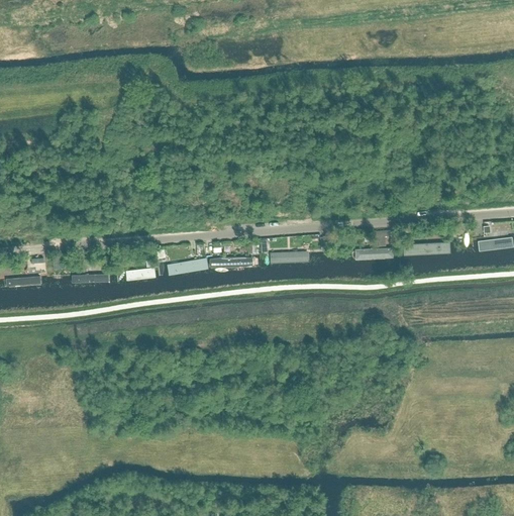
[(512,237),(477,240),(478,250),(512,246),(512,237)]
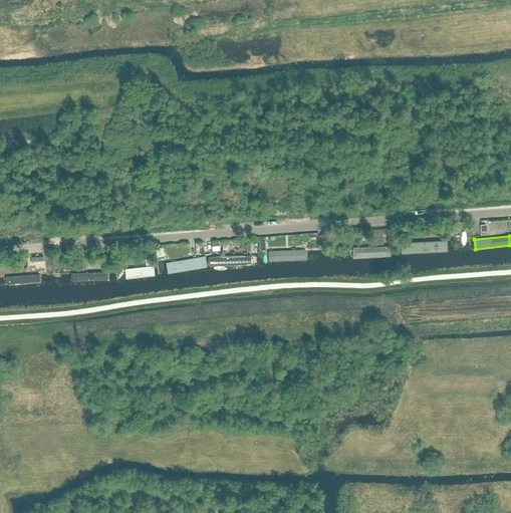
[(444,253),(444,245),(414,246),(415,255),(444,253)]
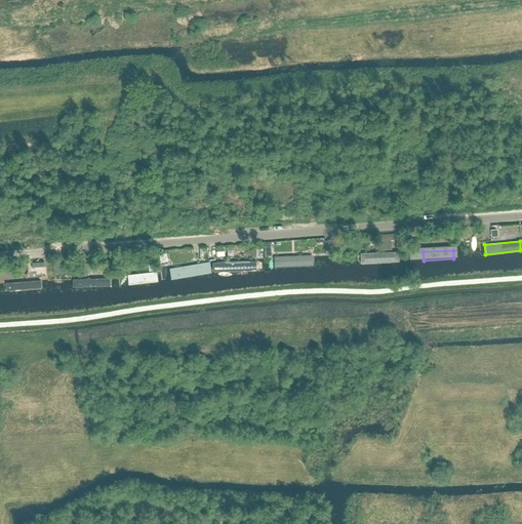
[(400,264),(400,251),(361,253),(361,265),(400,264)]
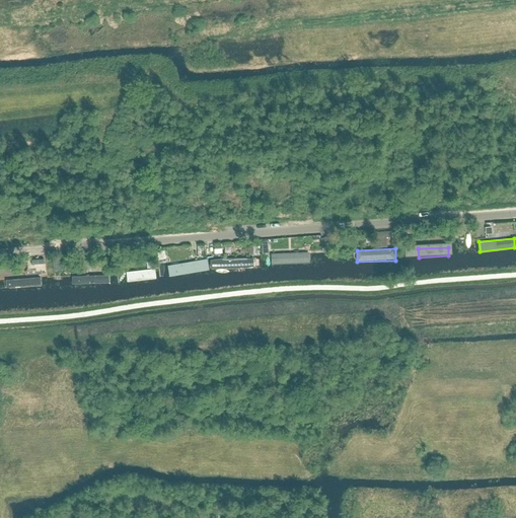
[(309,252),(273,254),(274,264),(309,262),(309,252)]
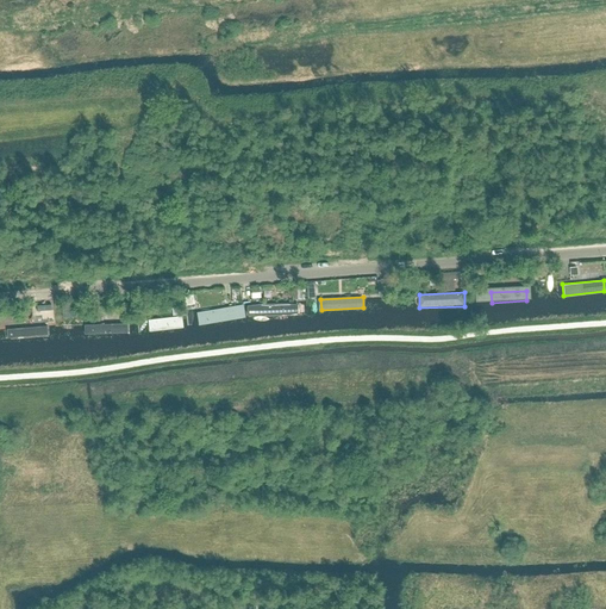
[(244,305),(244,318),(304,315),(304,303),(244,305)]
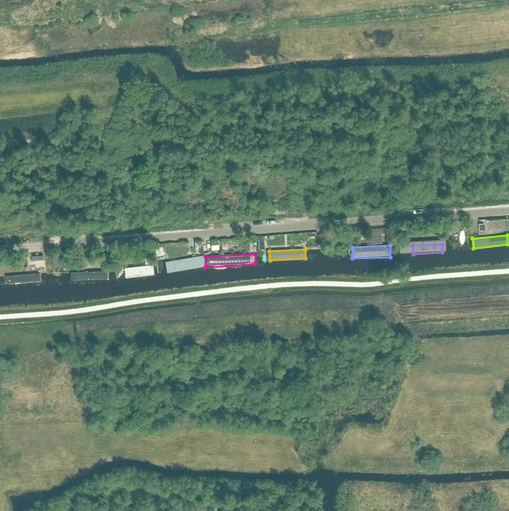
[(203,264),(201,255),(168,262),(170,272),(203,264)]
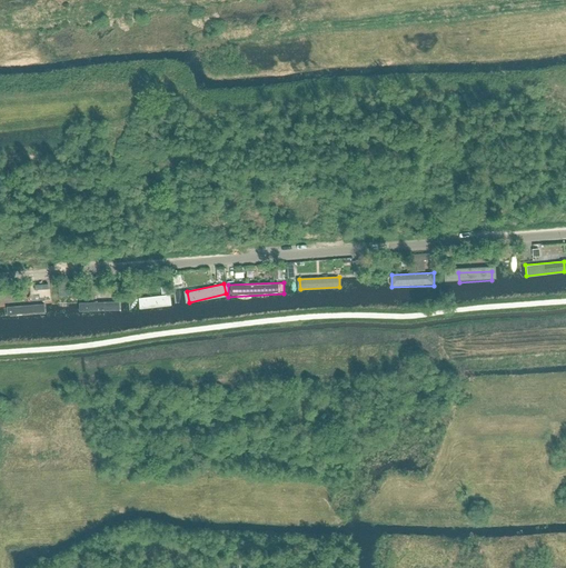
[(175,294),(138,297),(139,308),(175,306),(175,294)]
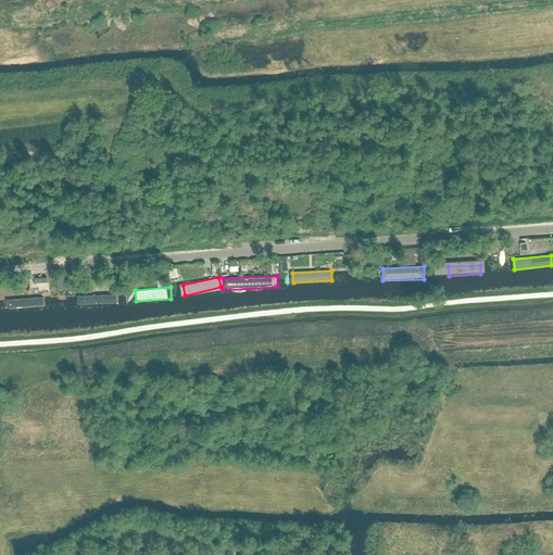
[(74,295),(74,304),(115,303),(115,294),(74,295)]
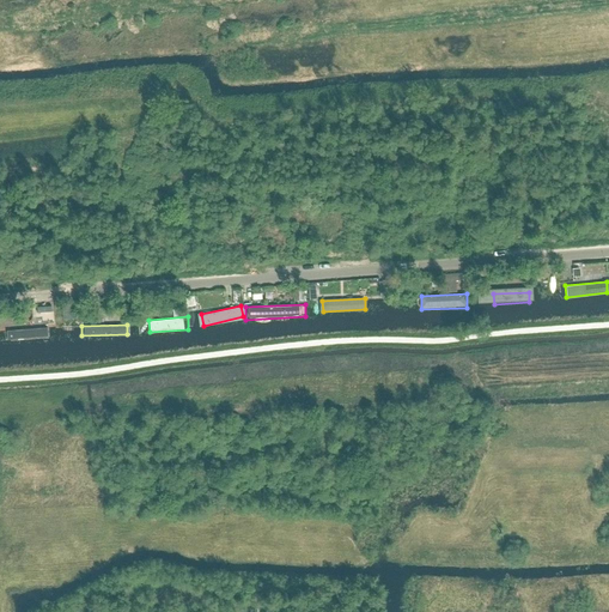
[(6,328),(7,341),(48,339),(48,328),(6,328)]
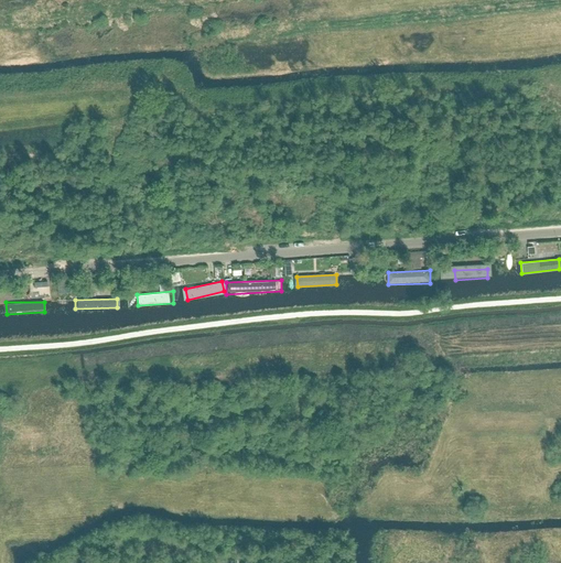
All buildings are outlined.
